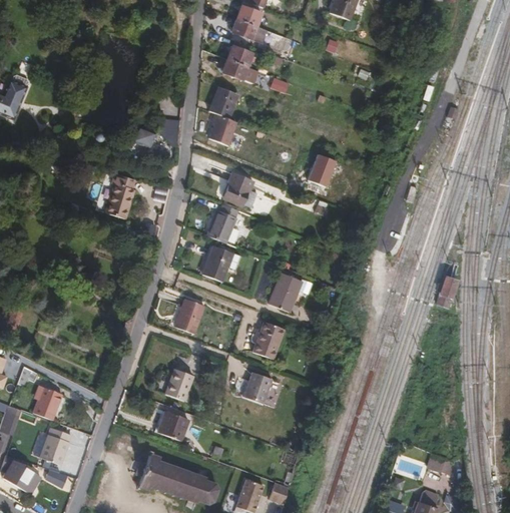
[(240,0),(241,0),(243,1),(263,8),(266,0),(240,0)]
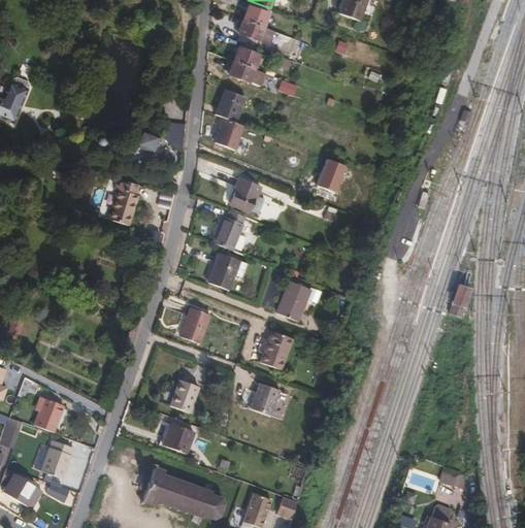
[(359,20),(365,0),(342,0),(338,12),(359,20)]
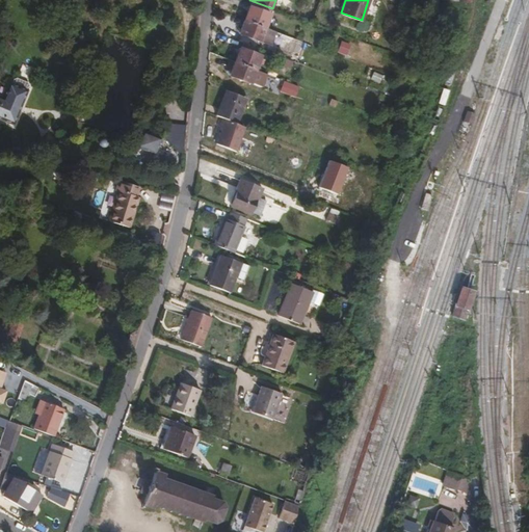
[(271,15),(273,8),(272,8),(253,1),(250,7),(271,15)]
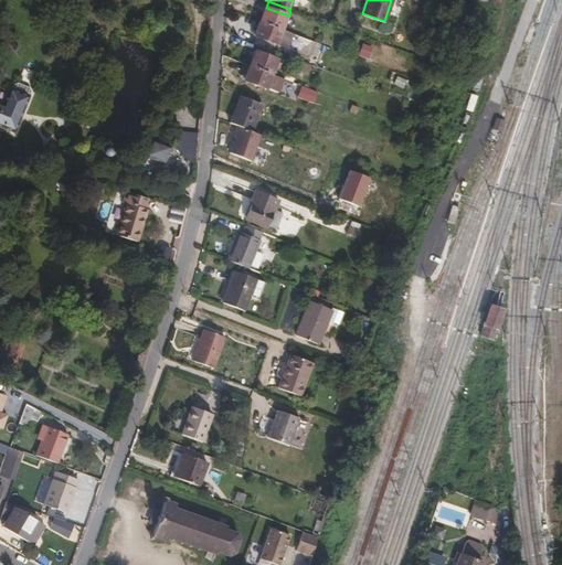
[(293,20),(288,19),(289,16),(288,16),(266,8),(261,22),(284,30),(286,23),(290,25),(293,20)]
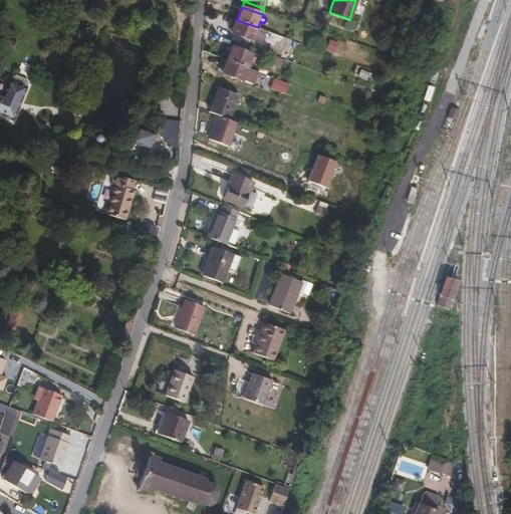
[(255,33),(258,27),(237,20),(232,33),(234,34),(250,40),(252,41),(253,38),(258,40),(260,35),(255,33)]
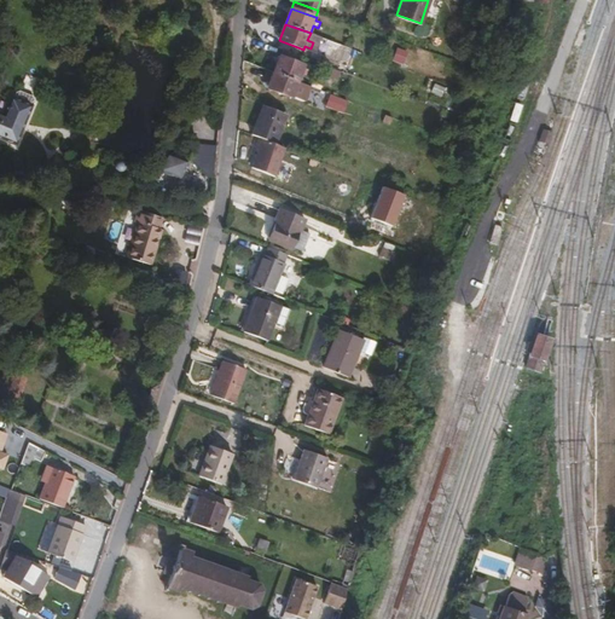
[(301,48),(282,41),(279,48),(285,50),(299,56),(301,48)]
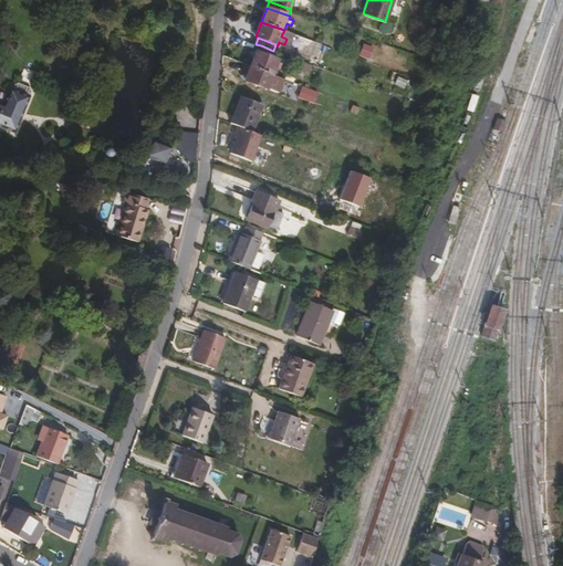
[(278,63),(279,61),(274,59),(278,52),(273,51),(261,45),(258,52),(257,52),(250,67),(272,75),(274,69),(280,71),(282,64),(278,63)]
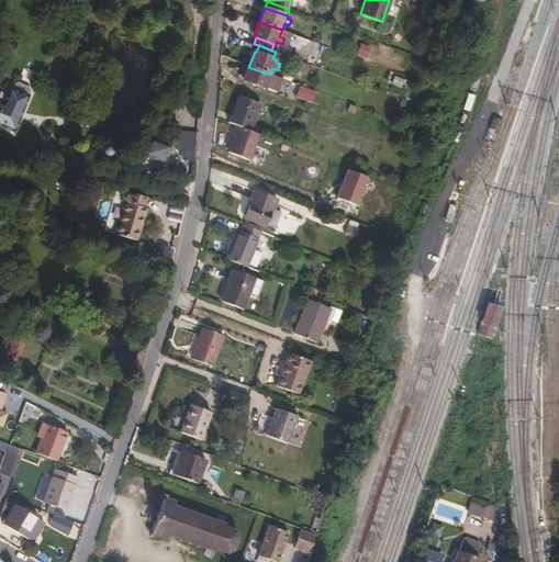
[(304,64),(300,79),(306,80),(311,65),(304,64)]
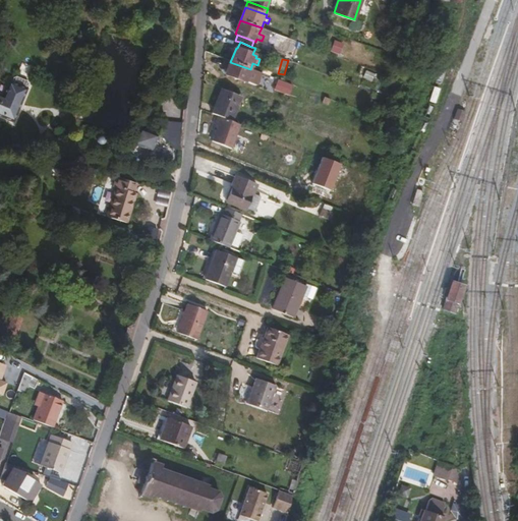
[(250,69),(230,62),(225,75),(245,83),(250,71),(250,69)]
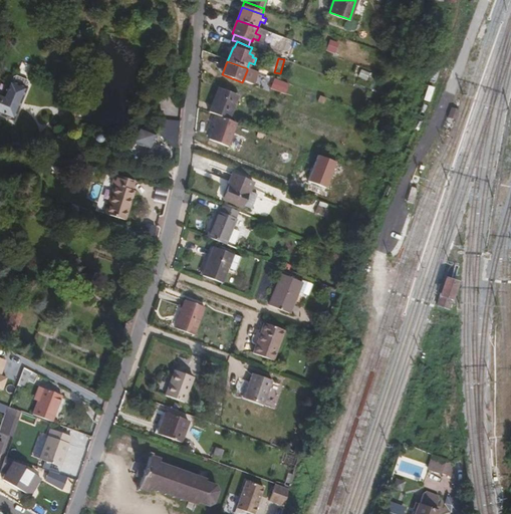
[(256,73),(247,70),(242,82),(252,85),(256,73)]
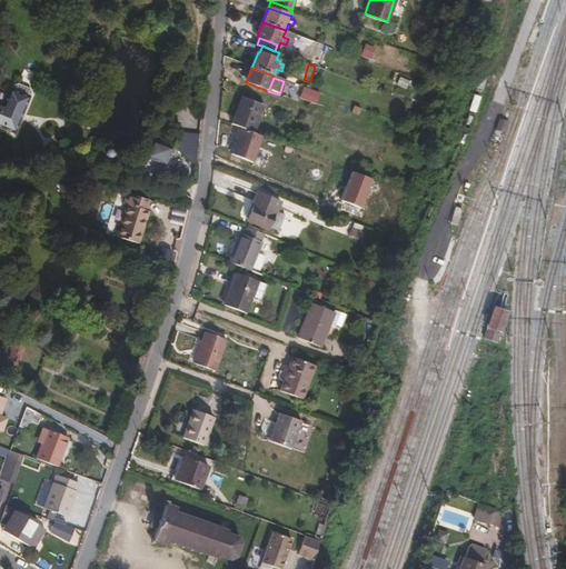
[(30,95),(29,91),(16,87),(12,89),(10,93),(29,100),(30,95)]
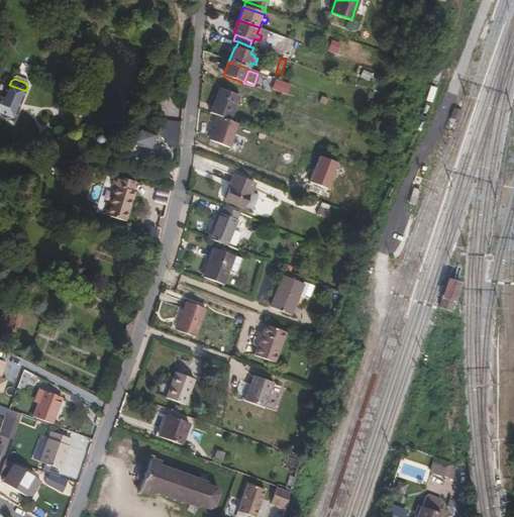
[(0,118),(14,124),(26,91),(9,85),(8,85),(2,99),(0,98),(0,118)]
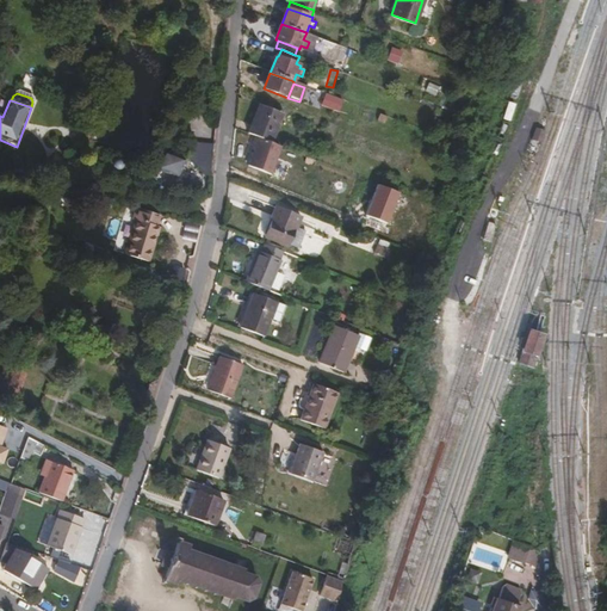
[(271,143),(282,115),(260,106),(248,134),(258,137),(271,143)]
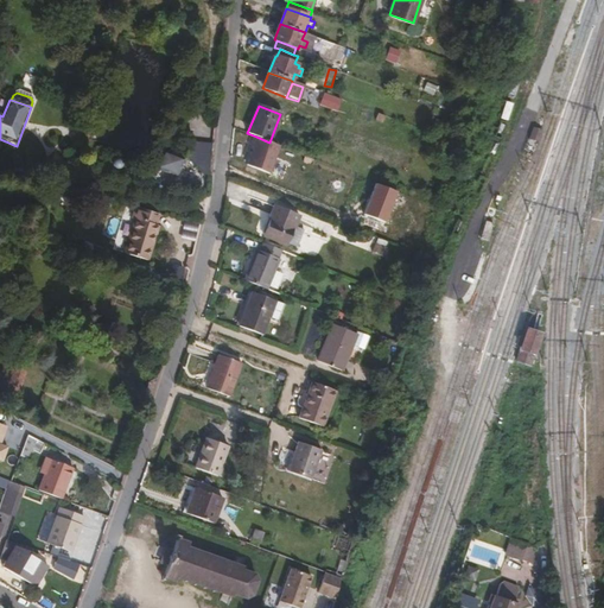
[(278,146),(269,143),(256,137),(247,160),(268,169),(278,146)]
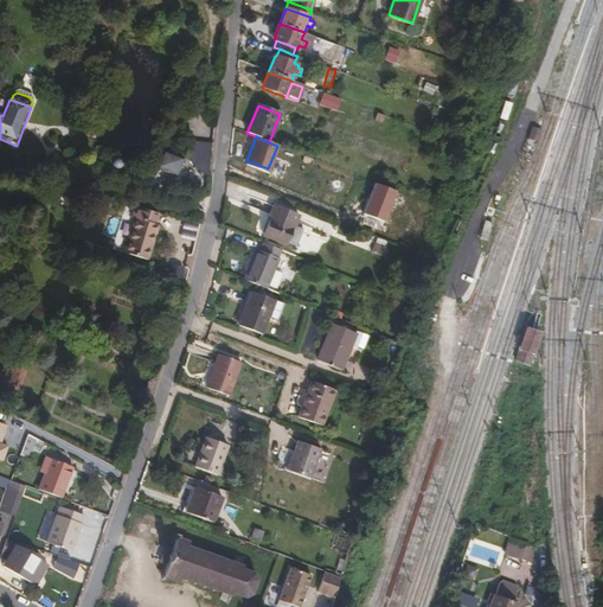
[(179,177),(185,158),(164,151),(158,168),(179,177)]
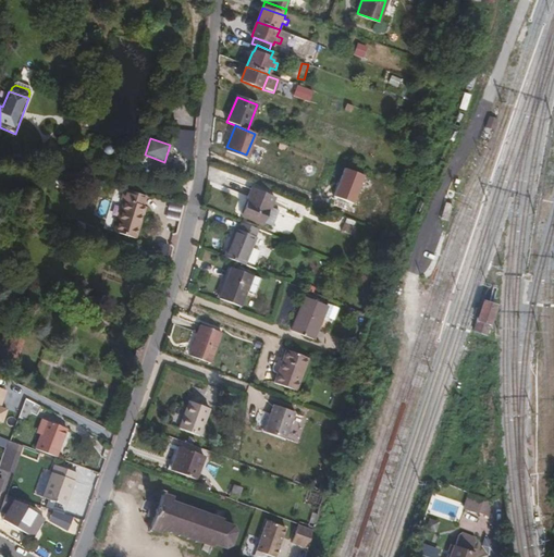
[(110,150),(110,149),(110,147),(107,146),(106,145),(102,145),(101,146),(99,147),(98,150),(98,153),(100,156),(103,157),(107,157),(109,155),(110,153),(110,150)]
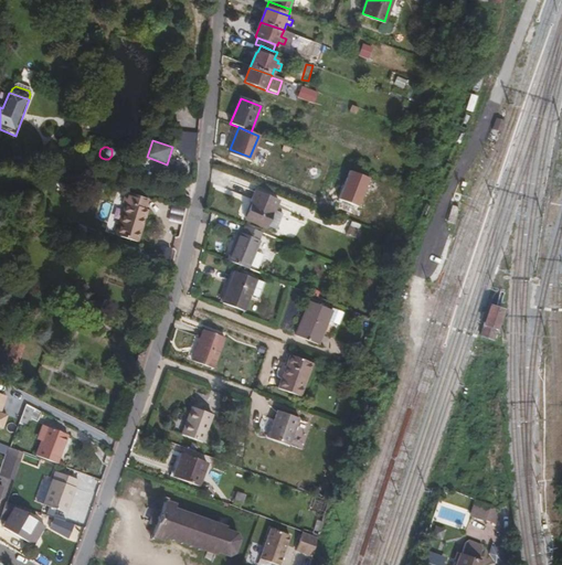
[(268,226),(281,199),(260,189),(246,217),(268,226)]
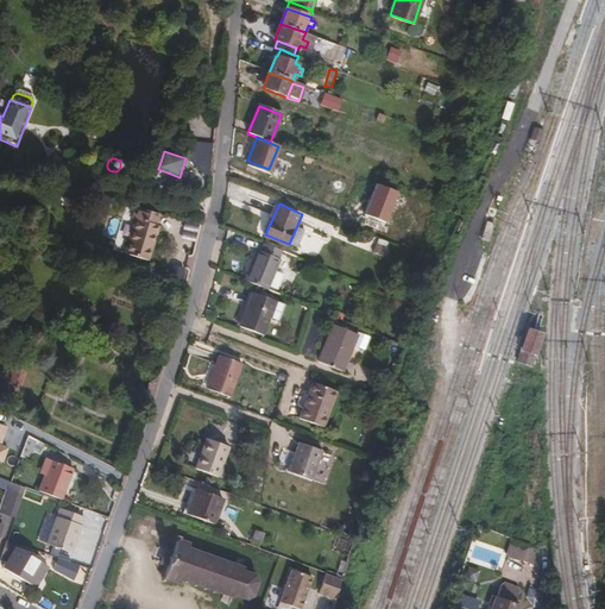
[(147,261),(159,227),(156,226),(159,215),(136,208),(132,220),(134,221),(125,253),(147,261)]
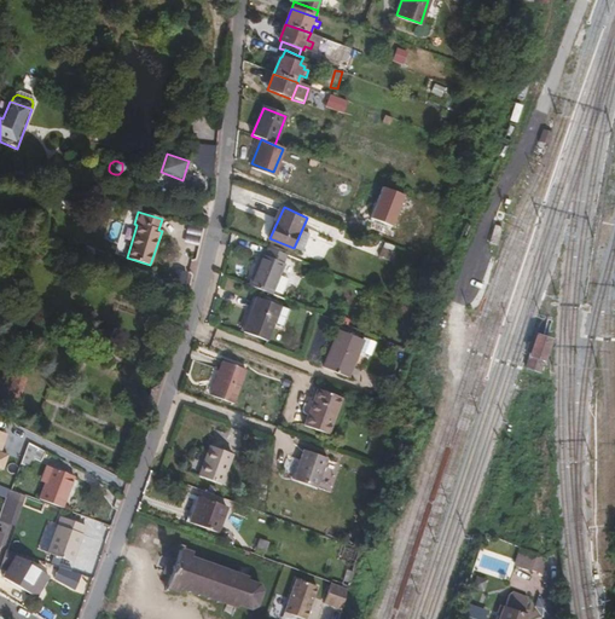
[(206,231),(191,229),(189,241),(203,244),(206,231)]
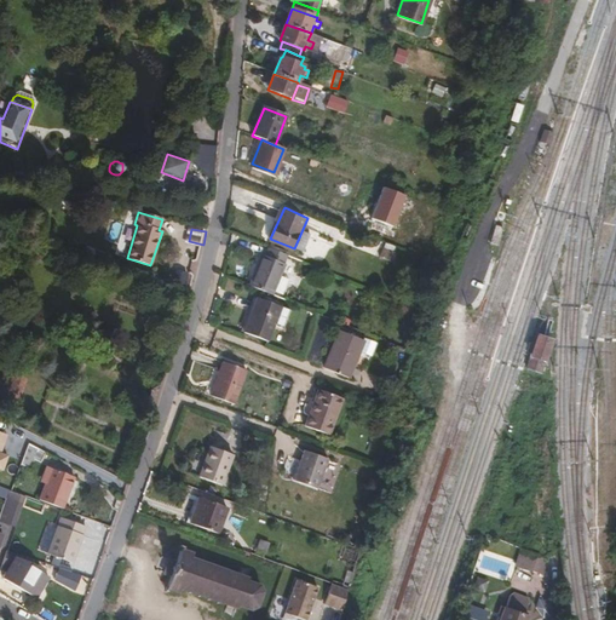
[(392,254),(396,248),(386,244),(384,251),(392,254)]
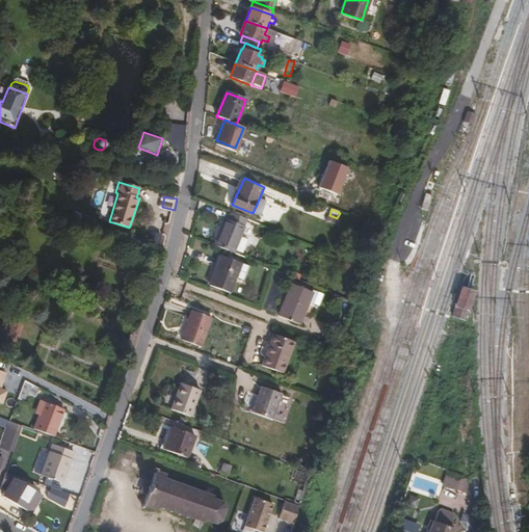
[(232,253),(246,218),(231,211),(228,218),(226,217),(214,244),(232,253)]
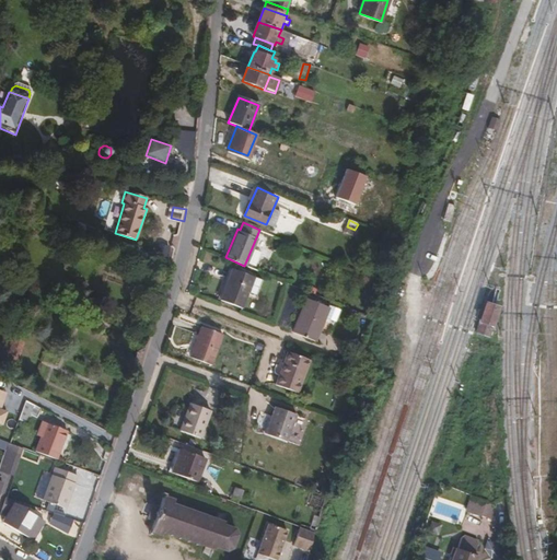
[(247,292),(254,276),(233,268),(221,299),(242,306),(247,292)]
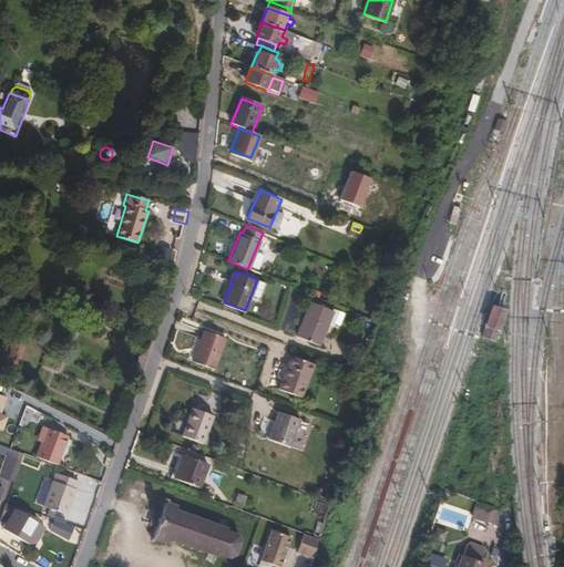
[(258,299),(265,282),(257,279),(250,296),(258,299)]
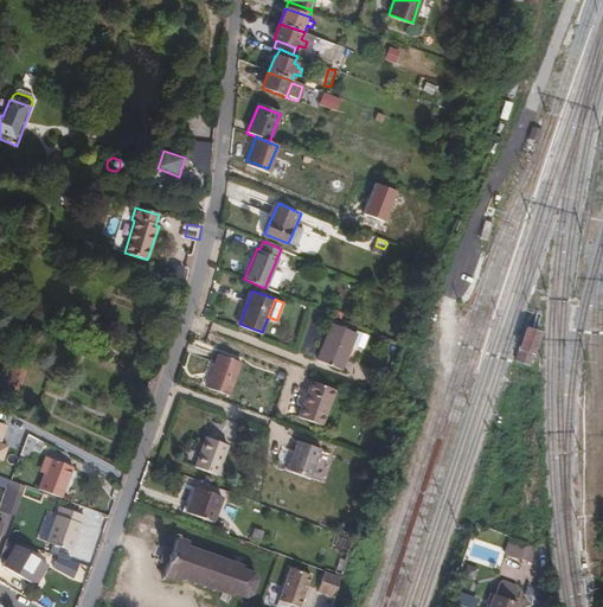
[(342,371),(357,336),(334,326),(320,363),(342,371)]
